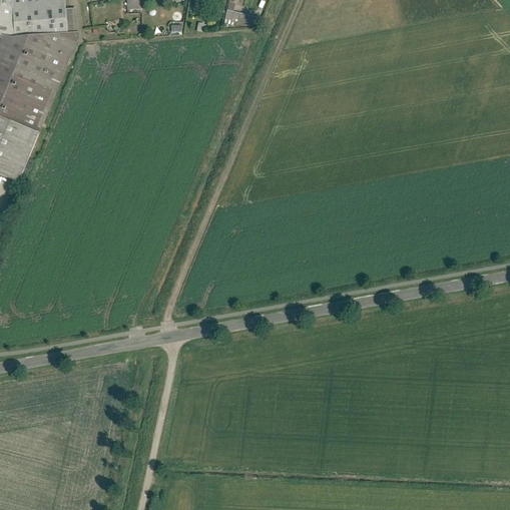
[(0,33),(1,33),(0,35),(0,171),(20,180),(79,39),(77,7),(66,8),(65,0),(0,0),(0,33)]
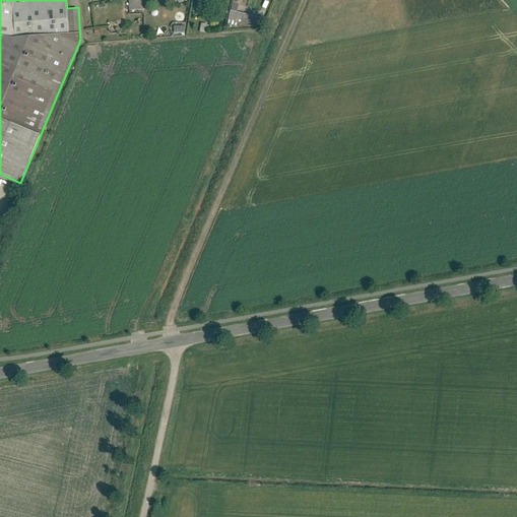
[(128,0),(128,9),(141,10),(141,0),(128,0)]
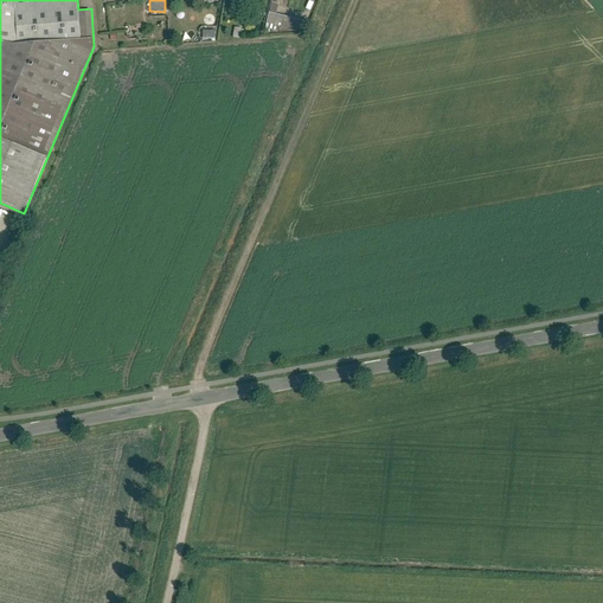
[(270,0),(265,25),(288,31),(290,25),(307,30),(309,18),(277,10),(280,0),(270,0)]
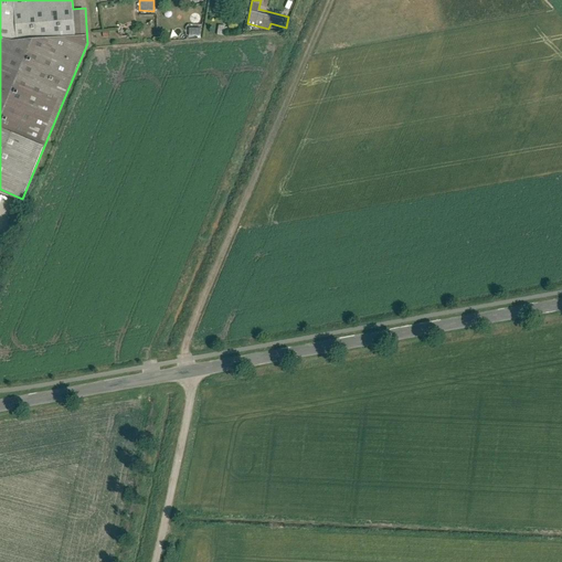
[(184,21),(184,32),(201,33),(201,21),(184,21)]
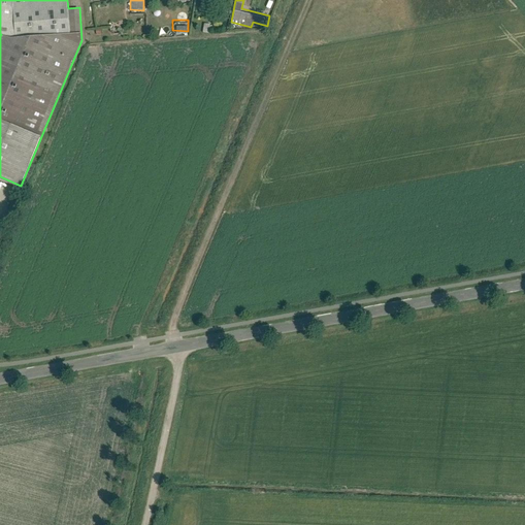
All buildings are outlined.
